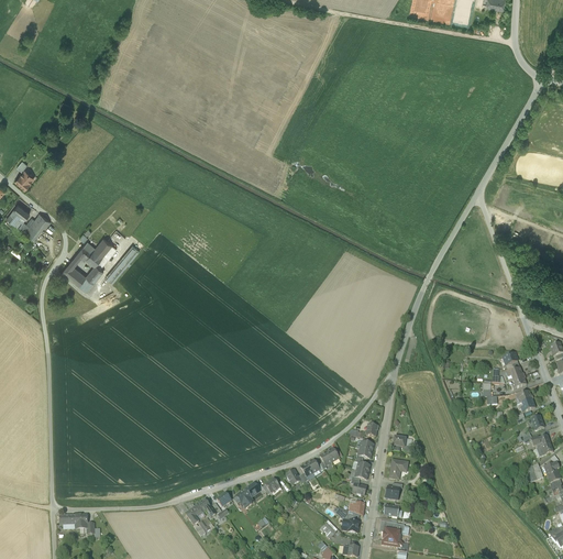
[(17,164),(21,167),(26,162),(21,157),(17,164)]
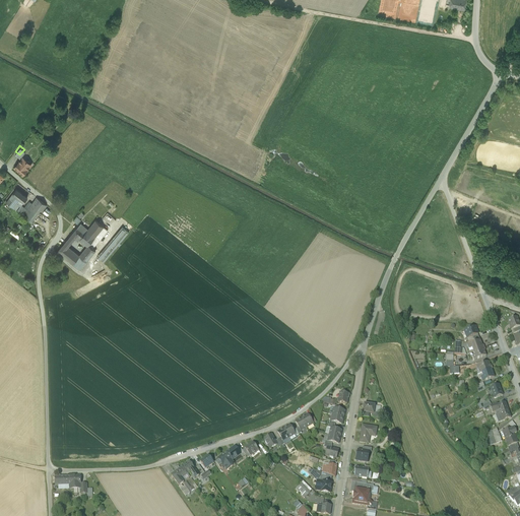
[(18,169),(22,173),(31,163),(22,155),(14,165),(15,167),(14,168),(16,170),(18,169)]
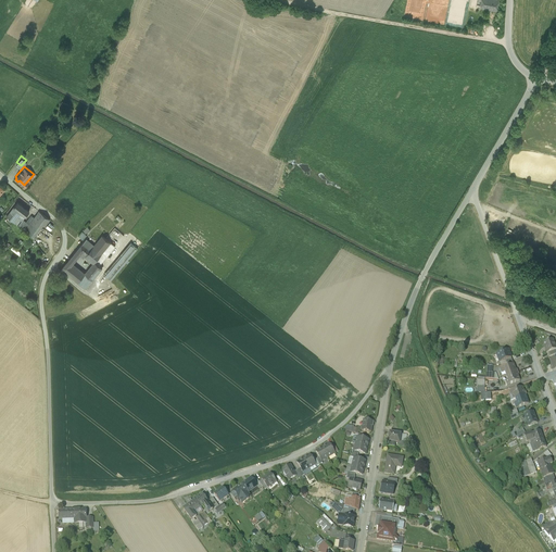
[(29,208),(17,198),(14,203),(23,210),(26,212),(29,208)]
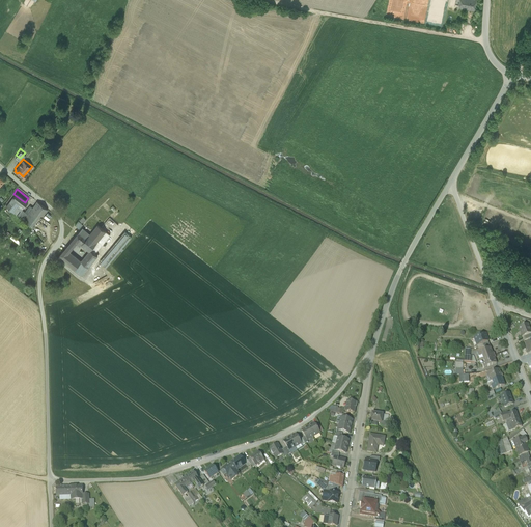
[(22,200),(14,194),(6,202),(24,216),(27,212),(24,211),(25,209),(24,207),(23,210),(21,207),(22,205),(19,202),(22,200)]
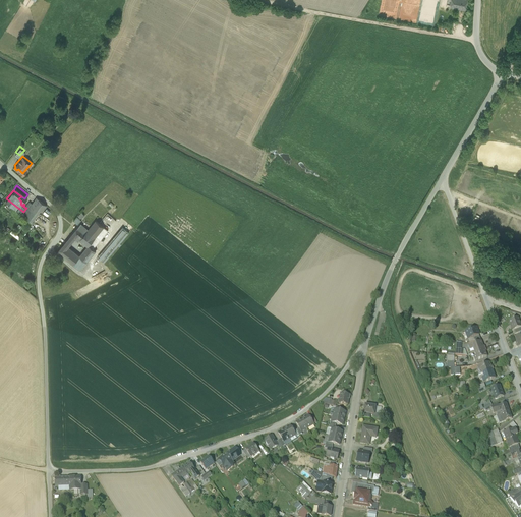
[(29,205),(26,208),(23,212),(34,219),(47,202),(37,194),(32,200),(29,205)]
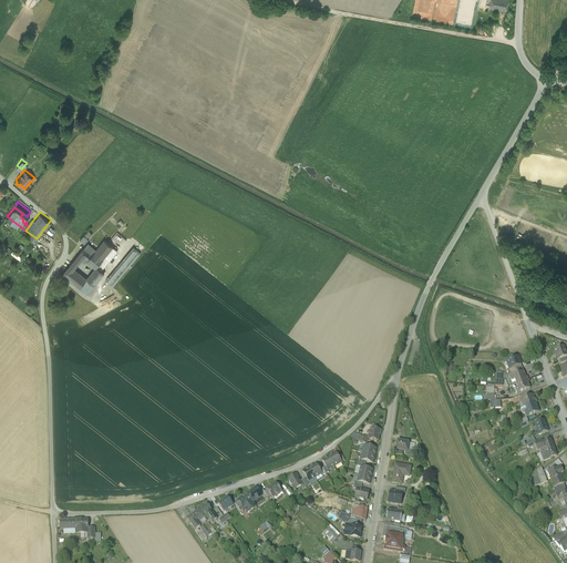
[(95,246),(86,258),(94,265),(96,263),(101,267),(117,247),(104,236),(95,246)]
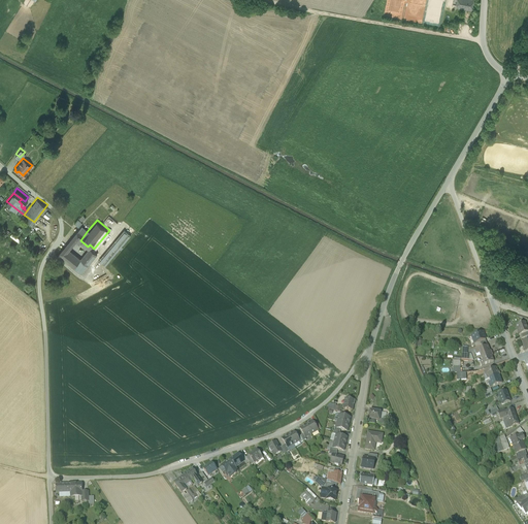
[(81,223),(70,237),(73,240),(76,237),(80,240),(89,229),(81,223)]
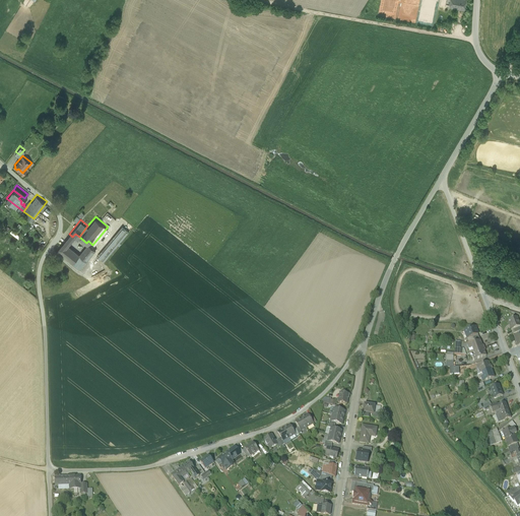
[(129,229),(122,223),(98,253),(104,259),(129,229)]
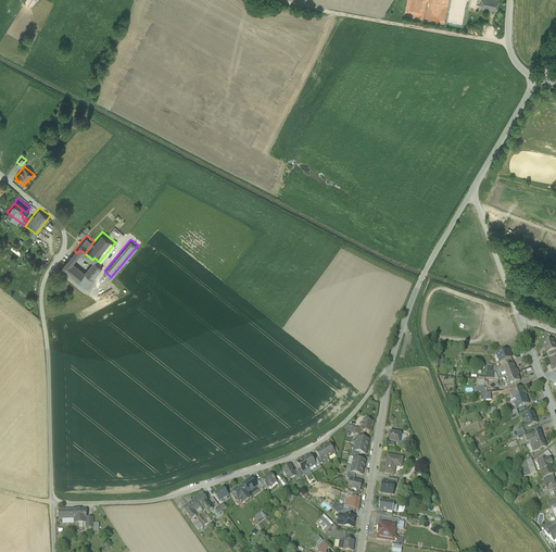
[(75,256),(71,253),(62,265),(86,285),(102,264),(99,262),(95,258),(92,260),(85,270),(74,260),(76,258),(75,256)]
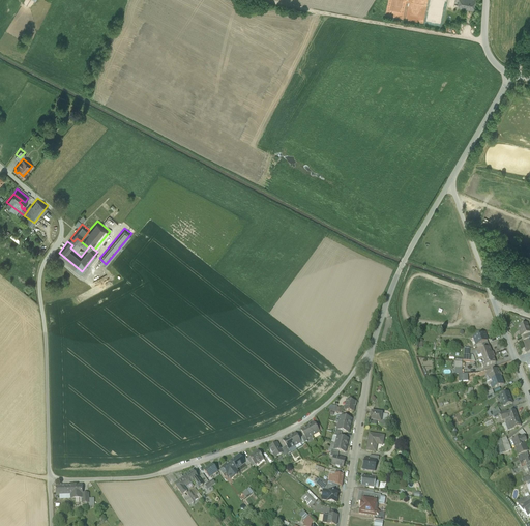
[(529,328),(527,320),(518,323),(522,333),(529,330),(529,329),(529,328)]
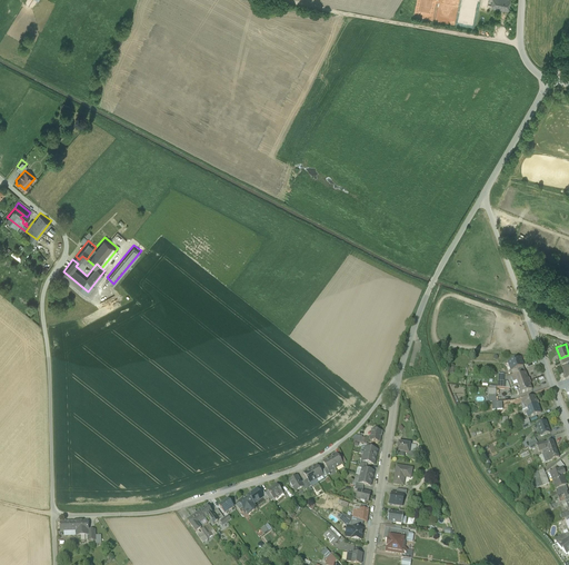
[(511,367),(523,363),(520,355),(508,359),(509,364),(511,367)]
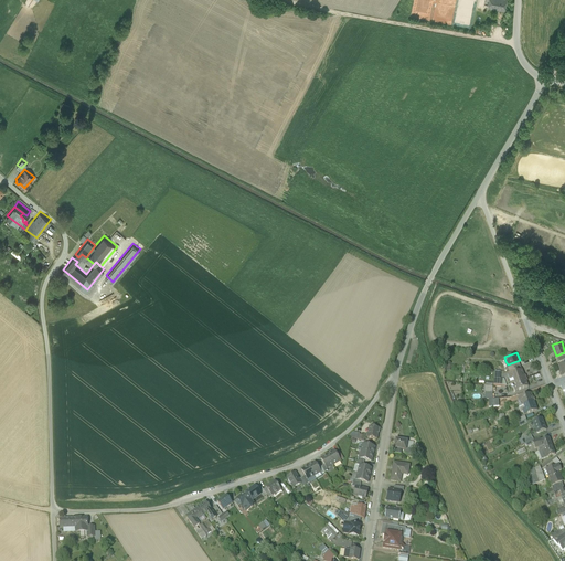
[(522,367),(516,369),(510,371),(511,376),(511,377),(513,376),(515,379),(525,374),(522,367)]
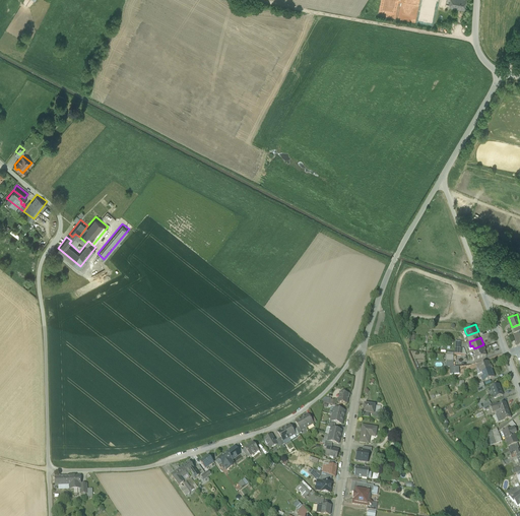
[(486,352),(483,344),(474,348),(475,351),(473,352),(474,357),(486,352)]
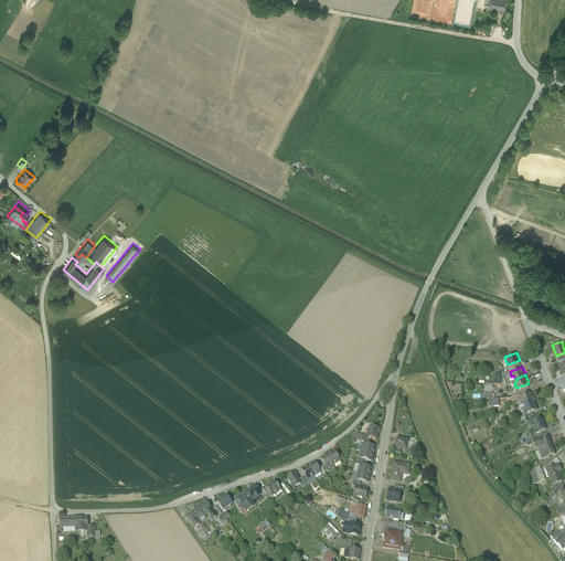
[(484,395),(493,395),(493,382),(489,383),(489,390),(484,390),(484,395)]
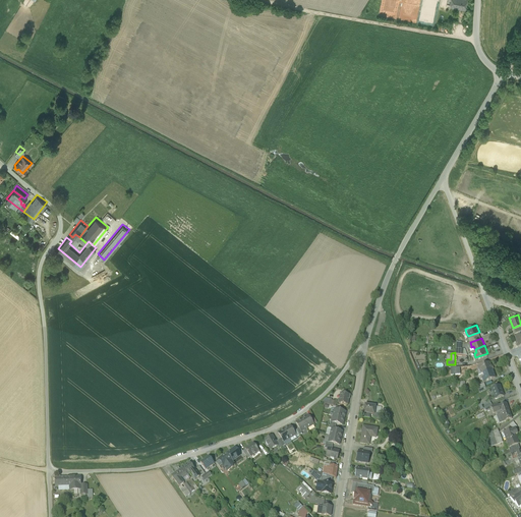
[(491,367),(489,360),(477,364),(479,367),(481,367),(482,370),(491,367)]
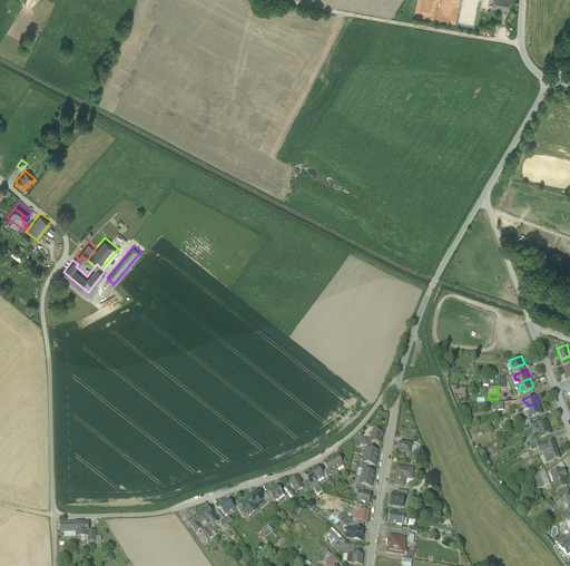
[(541,411),(538,402),(528,406),(530,410),(528,411),(529,416),(541,411)]
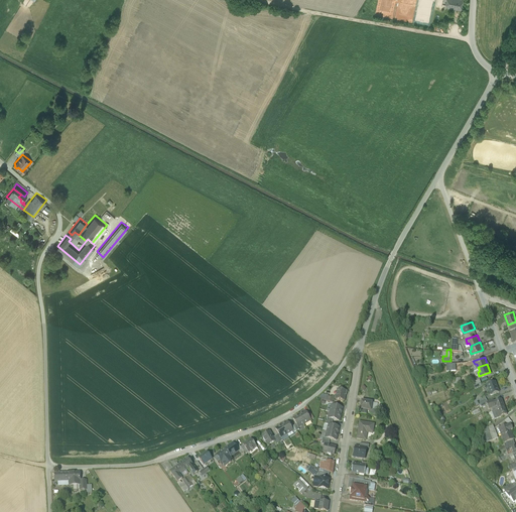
[(498,389),(495,379),(487,381),(491,392),(498,389)]
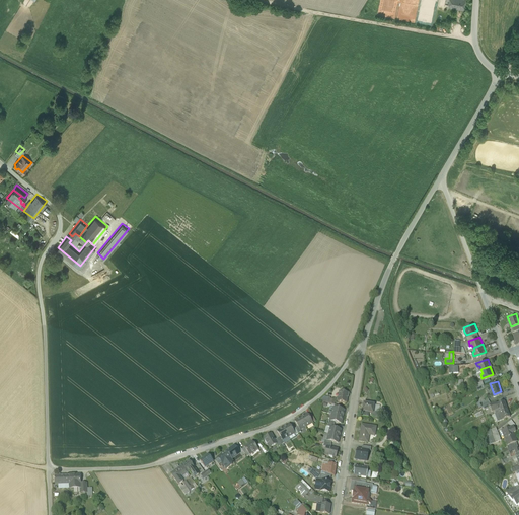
[(338,398),(346,400),(347,394),(348,394),(348,390),(340,388),(338,398)]
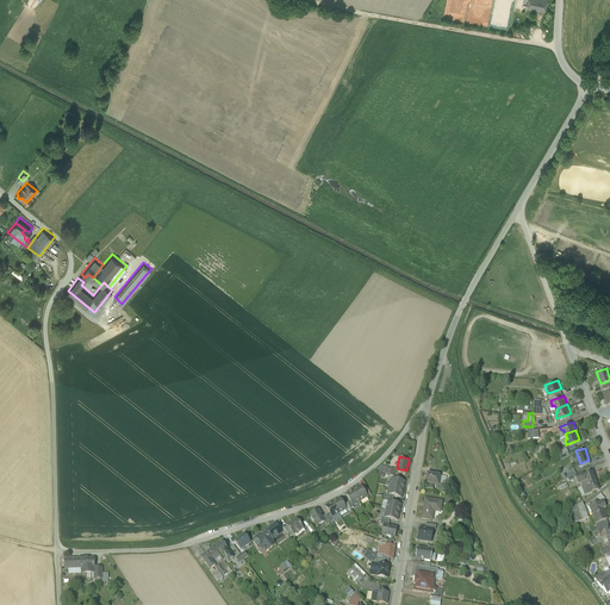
[(378,468),(392,472),(394,465),(391,463),(390,466),(388,465),(388,463),(383,462),(378,466),(378,468)]
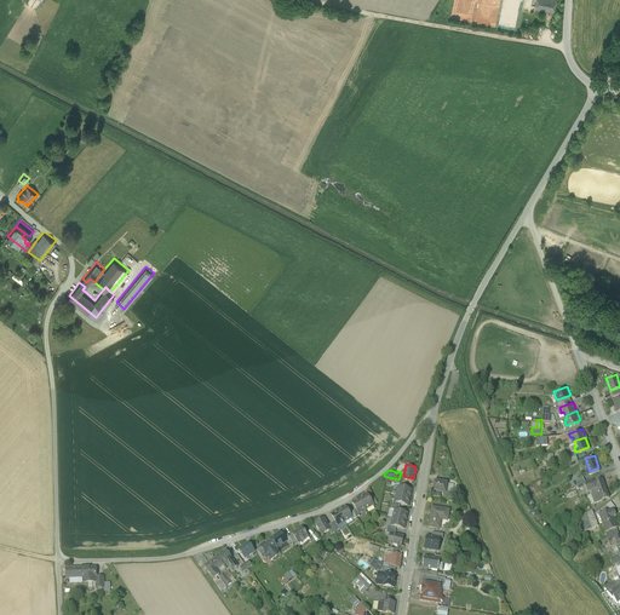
[(447,480),(435,477),(434,487),(441,488),(445,489),(447,480)]
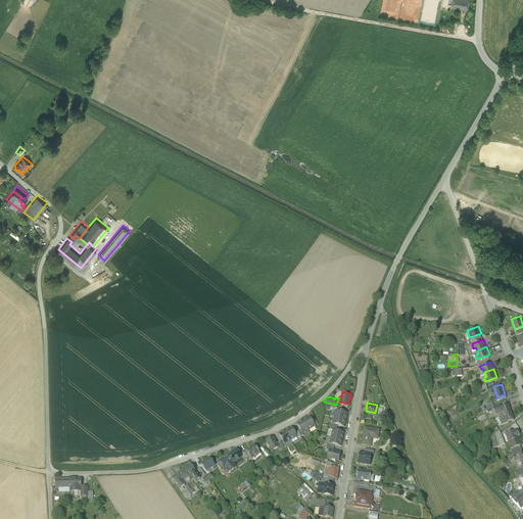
[(501,405),(504,413),(511,410),(508,403),(501,405)]
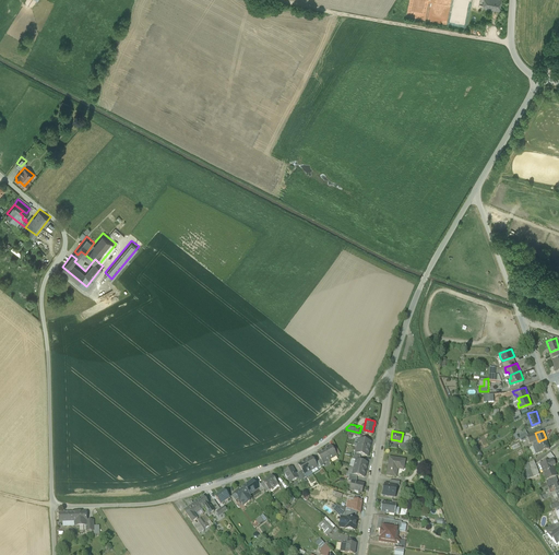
[(535,433),(535,432),(528,434),(528,435),(531,440),(533,440),(533,443),(538,441),(535,433)]
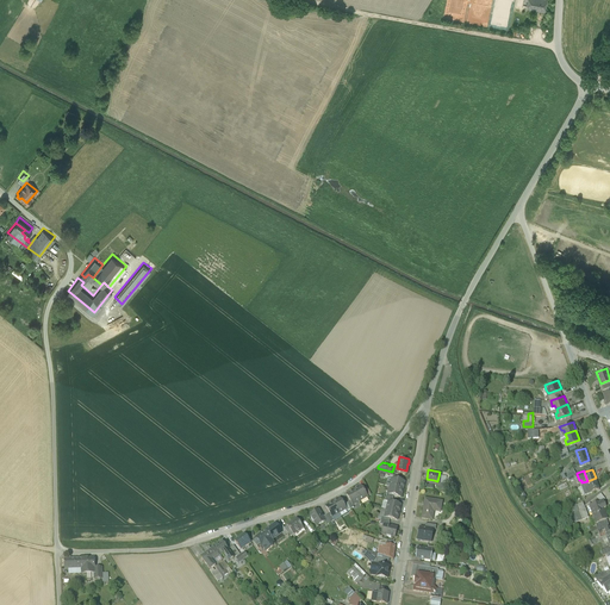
[(396,476),(392,475),(390,482),(403,486),(405,479),(403,478),(396,476)]
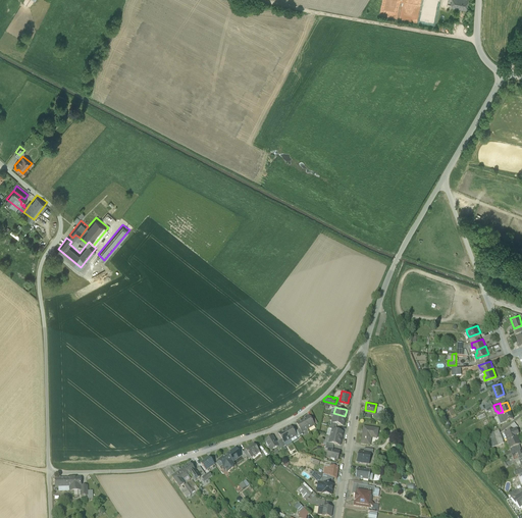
[(512,417),(510,409),(503,412),(506,419),(512,417)]
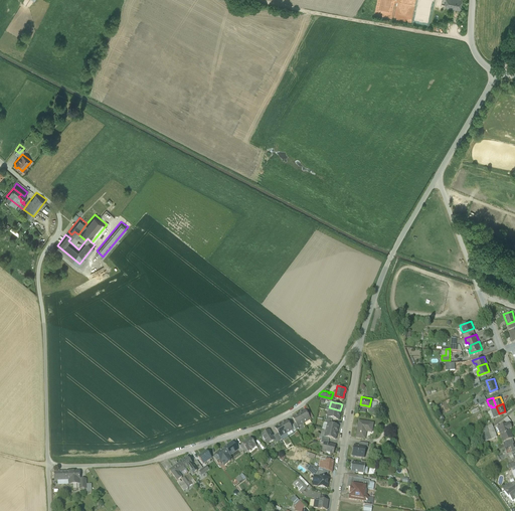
[(499,413),(496,406),(491,407),(488,410),(492,415),(494,415),(495,415),(499,413)]
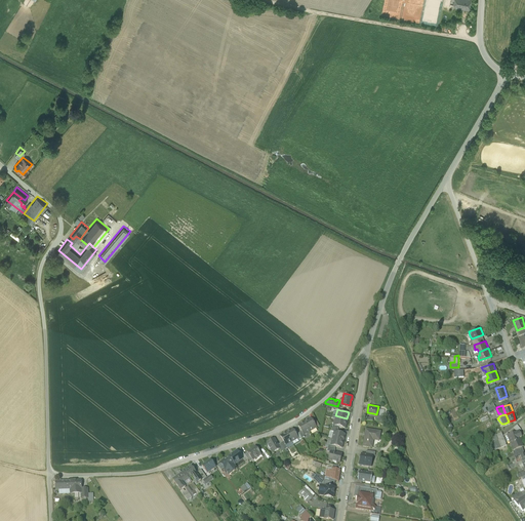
[(311,415),(305,419),(310,428),(316,425),(312,417),(311,415)]
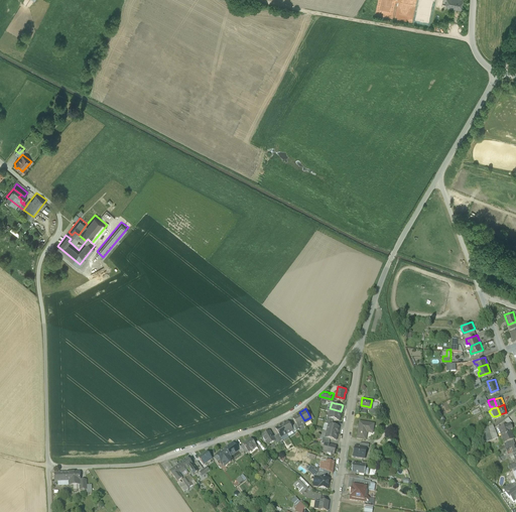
[(339,418),(341,411),(330,408),(329,415),(333,416),(339,418)]
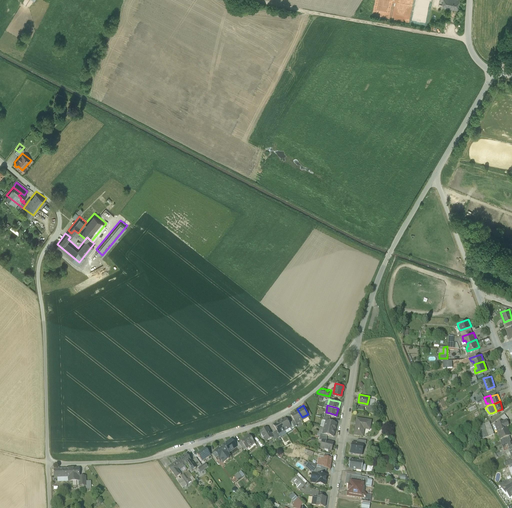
[(302,417),(297,409),(291,412),(294,418),(296,421),(302,417)]
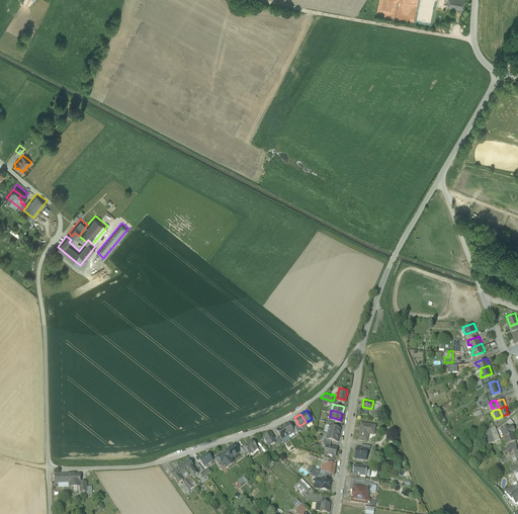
[(288,420),(282,424),(288,433),(294,429),(291,426),(288,420)]
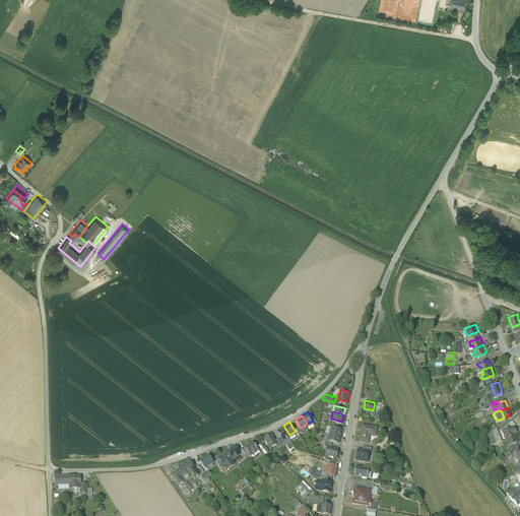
[(377,425),(362,423),(359,439),(369,441),(370,431),(375,432),(377,425)]
